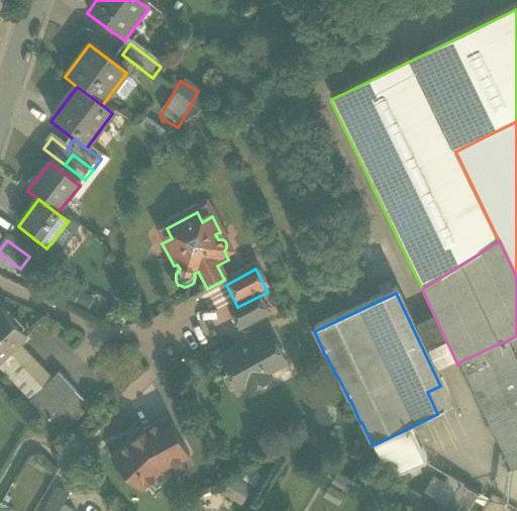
[(237,307),(228,312),(239,333),(269,318),(257,297),(237,307)]
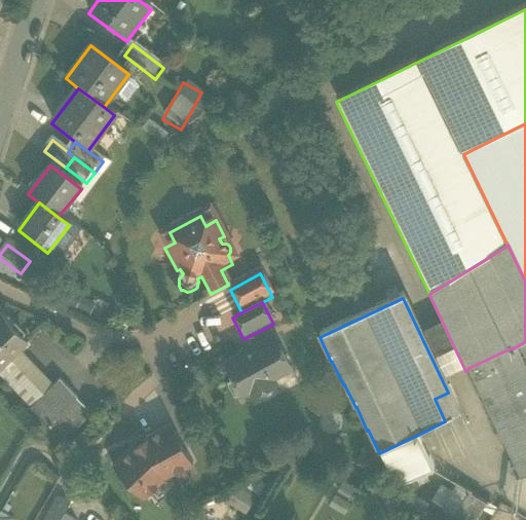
[(26,346),(2,322),(0,323),(0,377),(14,394),(23,385),(4,367),(22,350),(26,346)]
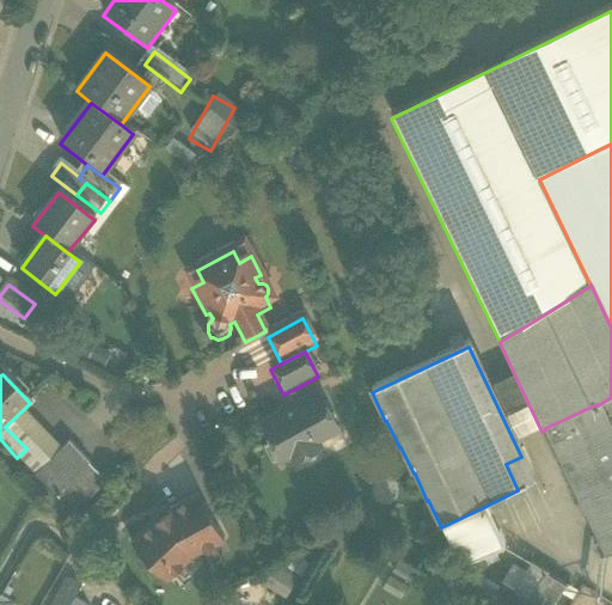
[(319,398),(263,428),(274,448),(282,444),(295,466),(319,453),(316,446),(338,434),(319,398)]
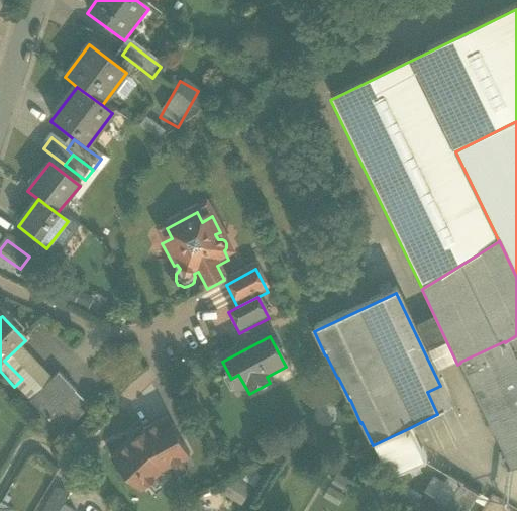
[(516,369),(505,342),(504,341),(460,362),(460,363),(513,472),(516,469),(516,369)]
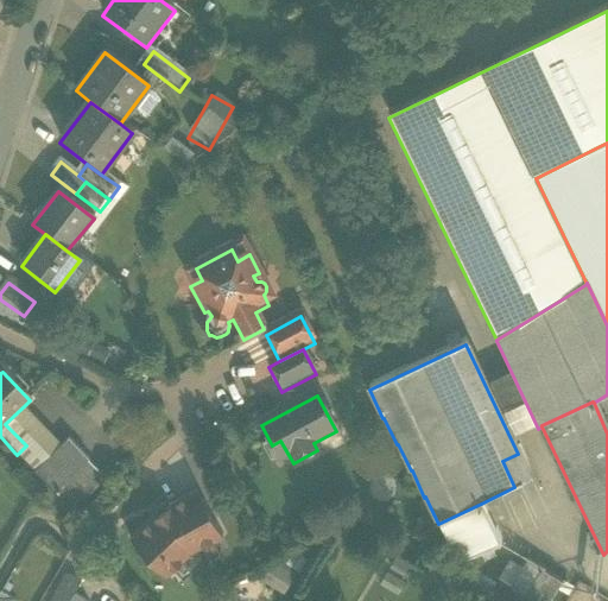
[(45,466),(64,447),(25,405),(5,424),(26,445),(45,466)]
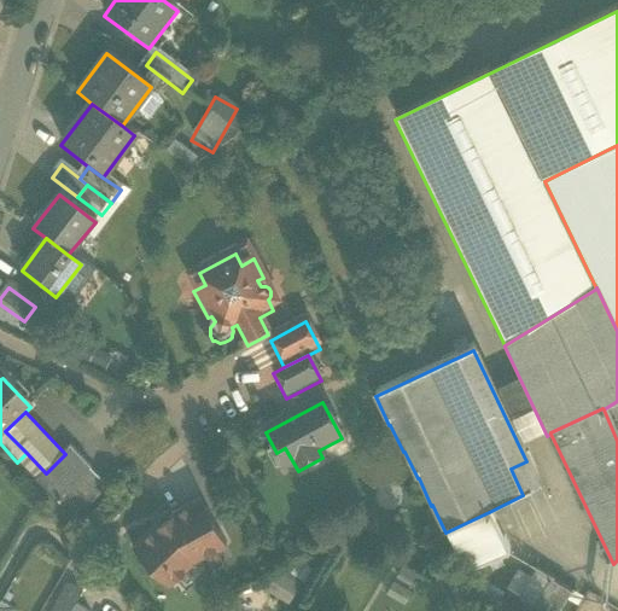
[(36,482),(35,484),(56,505),(89,472),(91,471),(70,451),(65,454),(46,473),(36,482)]
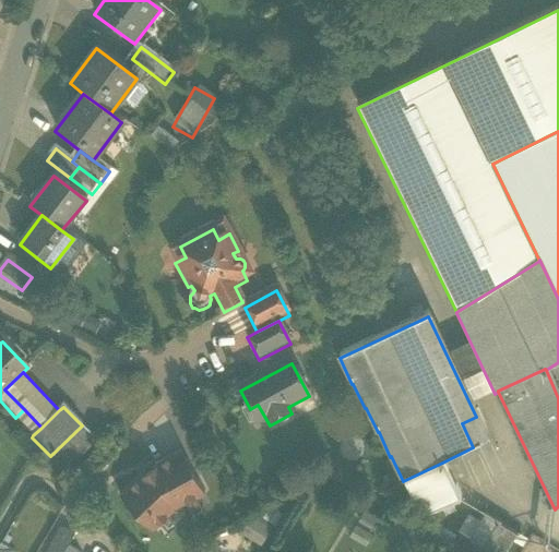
[(42,428),(24,409),(15,418),(33,435),(42,428)]
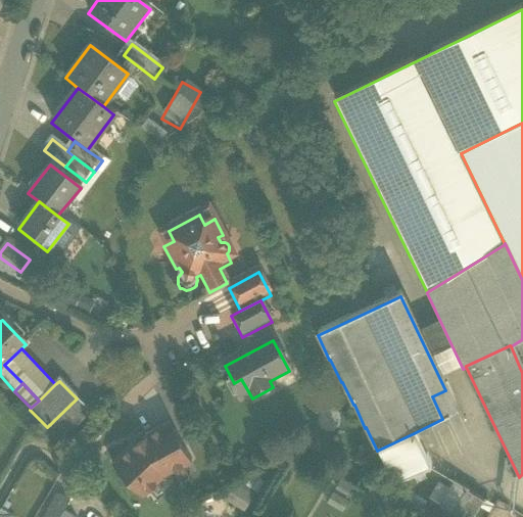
[(76,400),(48,426),(63,441),(90,415),(76,400)]
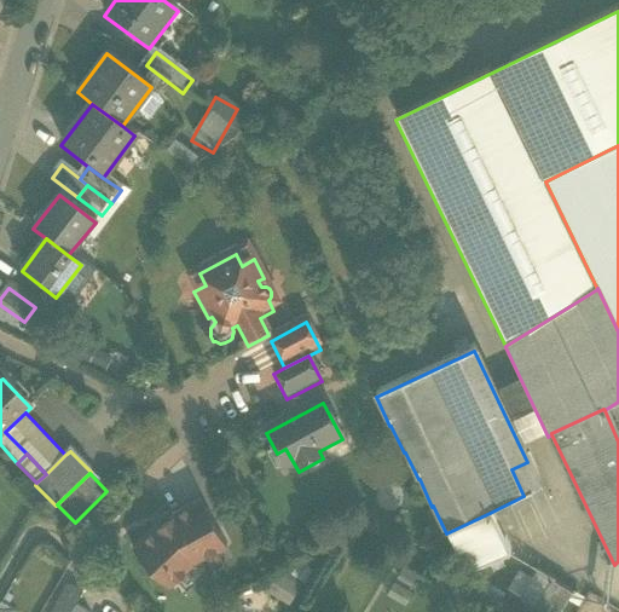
[(114,507),(104,496),(76,524),(86,533),(114,507)]
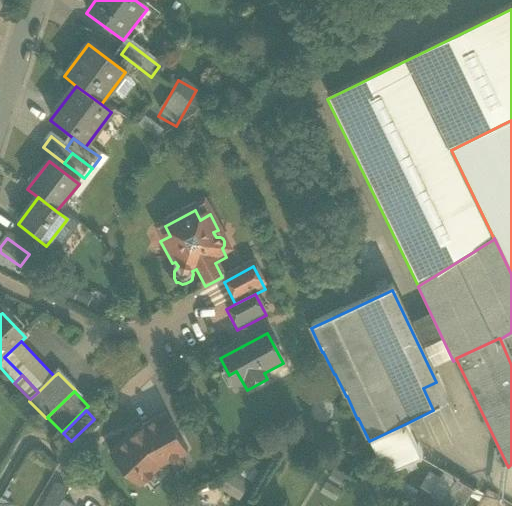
[(166,417),(141,431),(141,432),(131,439),(130,438),(110,458),(140,490),(161,470),(187,456),(166,417)]
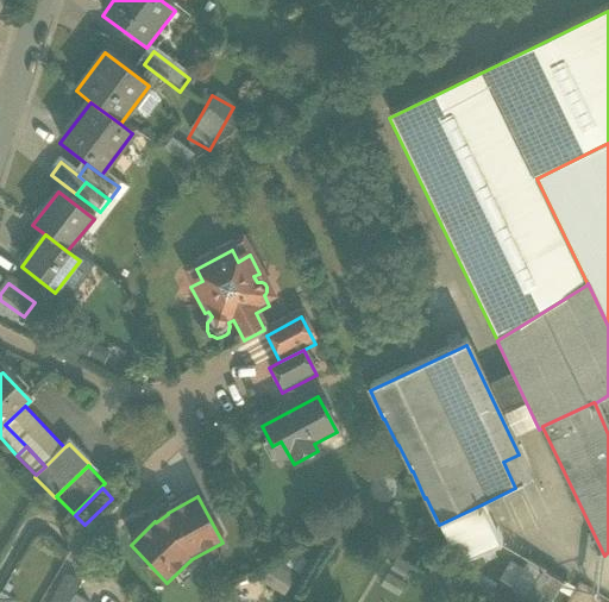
[(482,505),(439,525),(454,556),(466,564),(502,547),(482,505)]
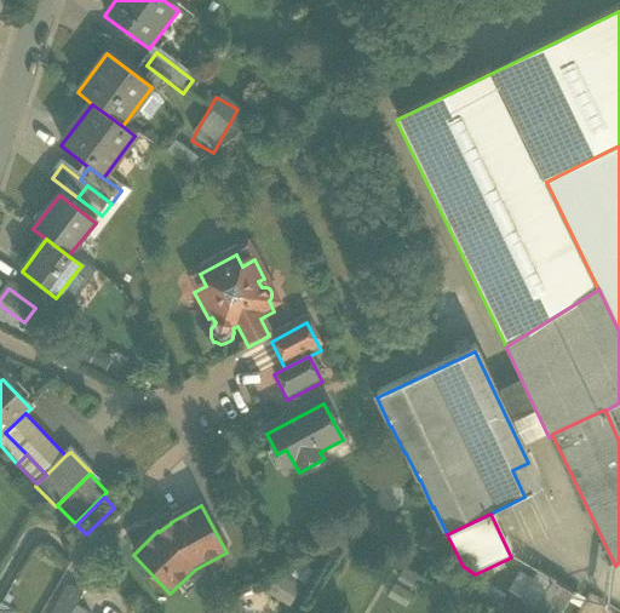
[(277,578),(265,600),(286,612),(292,612),(303,593),(277,578)]
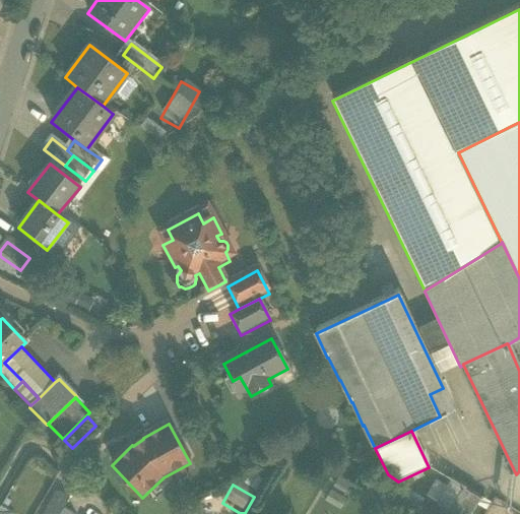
[(450,485),(437,507),(444,512),(457,490),(450,485)]
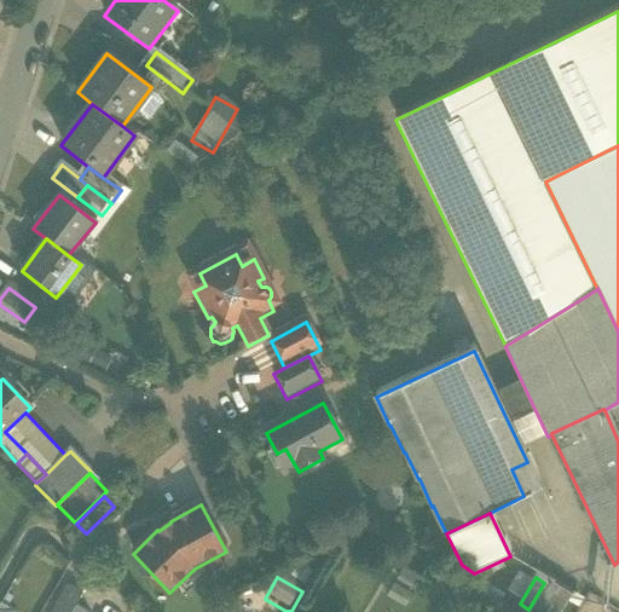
[(562,611),(571,599),(544,583),(528,610),(531,611),(562,611)]
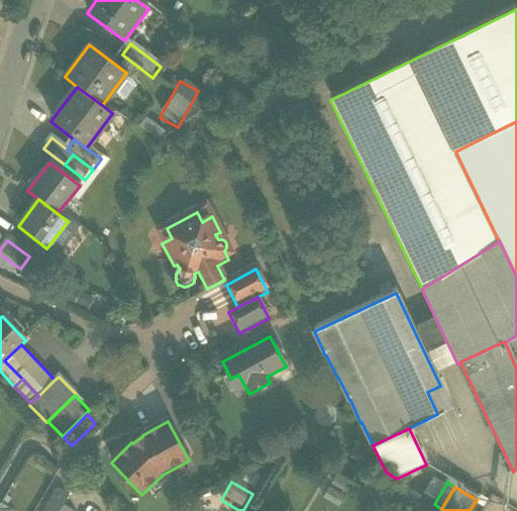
[(69,499),(57,491),(45,510),(62,510),(63,509),(69,499)]
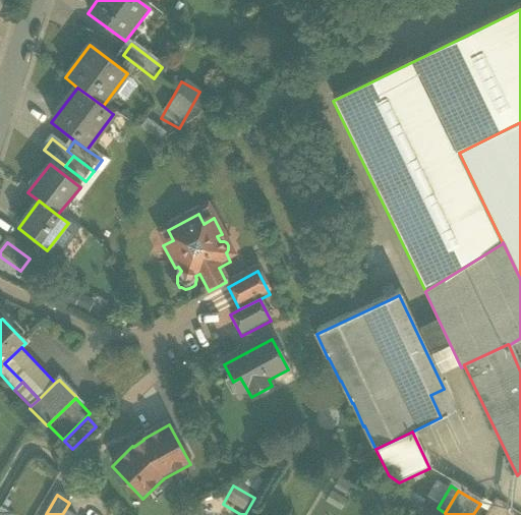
[(510,514),(496,505),(488,514),(510,514)]
